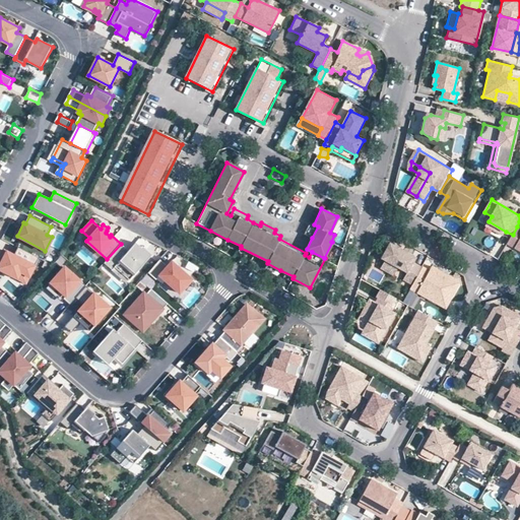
[(312,238),(318,226),(314,224),(306,220),(301,232),(312,238)]
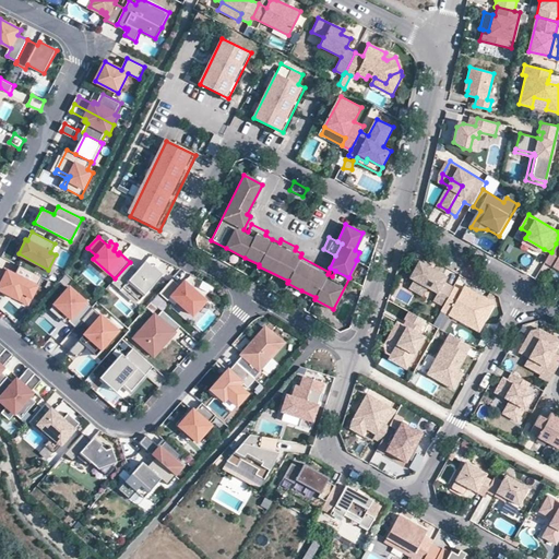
[(522,244),(540,254),(544,249),(525,238),(522,244)]
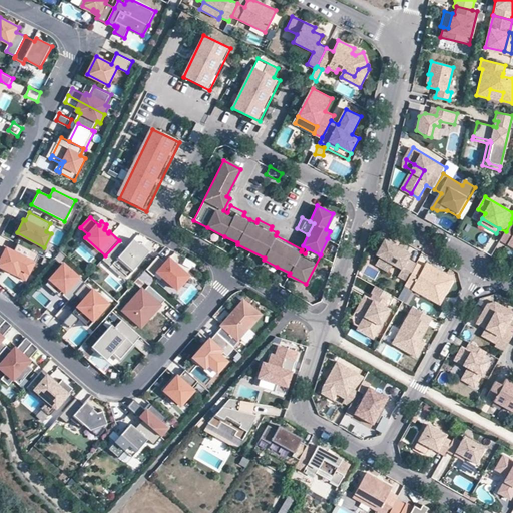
[(512,225),(510,223),(506,231),(501,240),(509,244),(512,239),(512,225)]
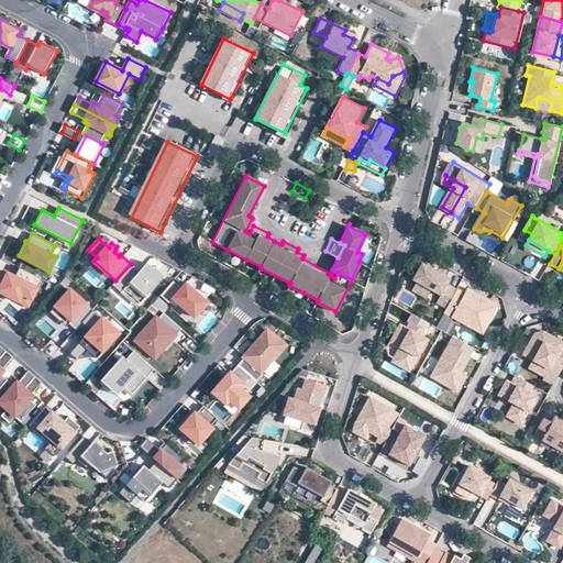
[(139,271),(131,264),(116,280),(112,284),(121,291),(124,288),(140,302),(164,275),(154,266),(152,267),(151,269),(148,267),(150,265),(146,262),(139,271)]
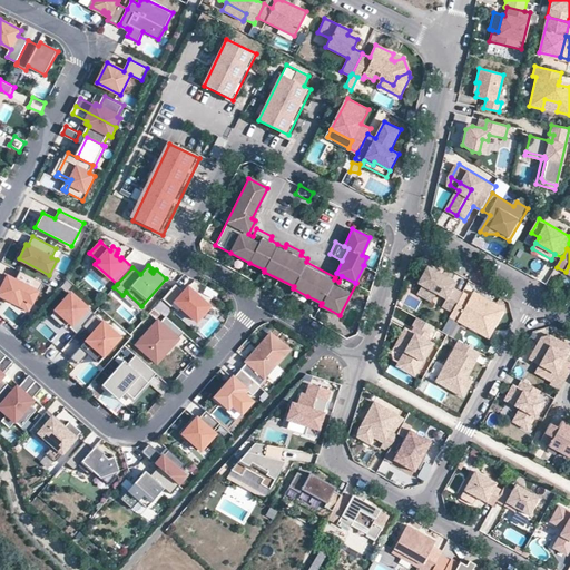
[(423,285),(438,293),(448,298),(443,306),(453,312),(464,292),(454,287),(458,282),(429,266),(419,283),(423,285)]
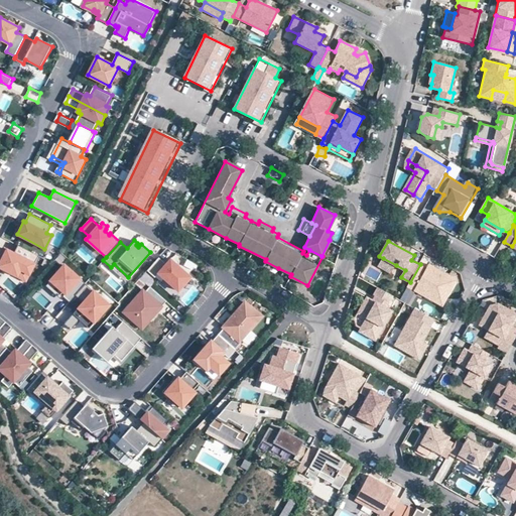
[(6,256),(3,255),(0,261),(0,267),(19,277),(22,270),(31,274),(40,256),(17,245),(13,253),(8,250),(6,256)]
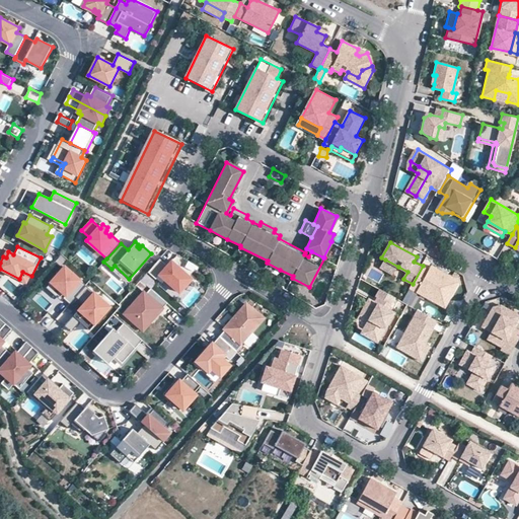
[(170,267),(162,260),(151,273),(159,280),(162,276),(182,293),(194,280),(174,263),(170,267)]
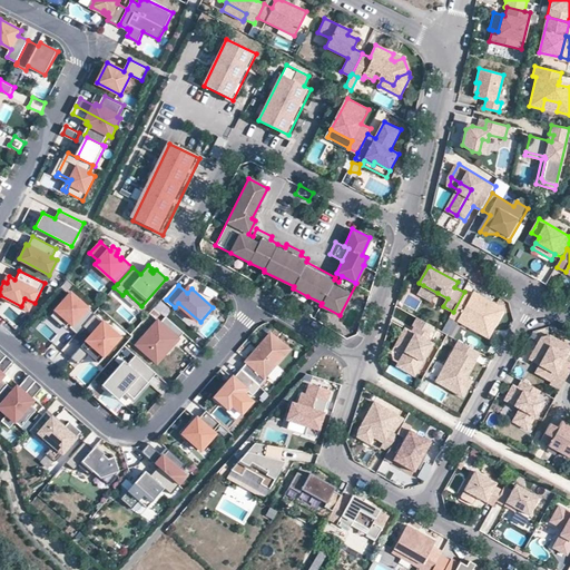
[(419,293),(433,301),(438,293),(423,285),(419,293)]
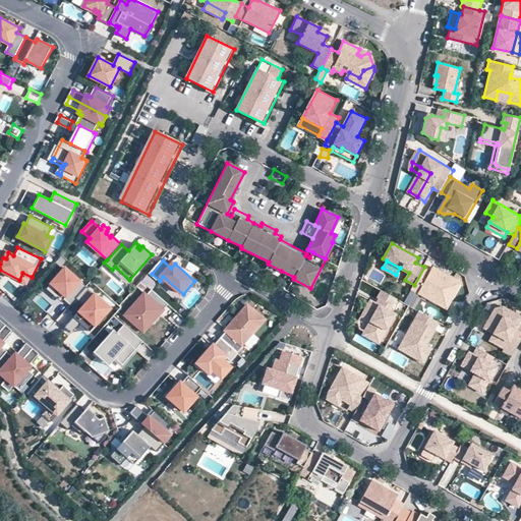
[(411,290),(431,301),(437,292),(452,301),(460,287),(458,280),(433,267),(431,271),(424,267),(414,285),(411,290)]
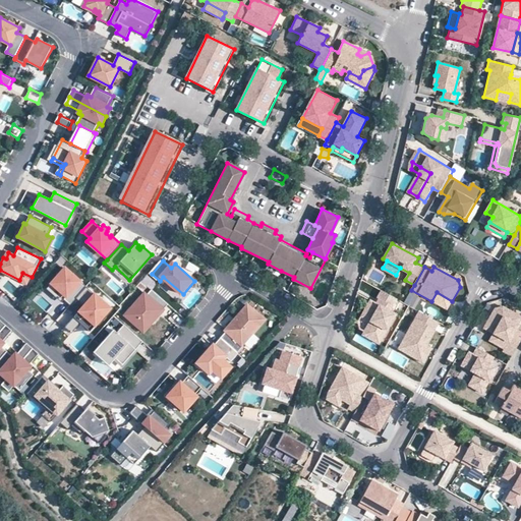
[(85,286),(64,268),(46,288),(57,298),(61,293),(65,296),(63,299),(70,304),(75,298),(85,286)]
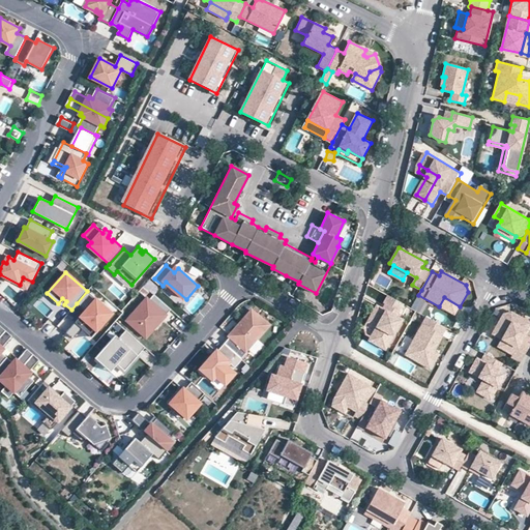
[(112,313),(87,291),(77,303),(85,311),(65,332),(72,339),(82,328),(91,336),(112,313)]
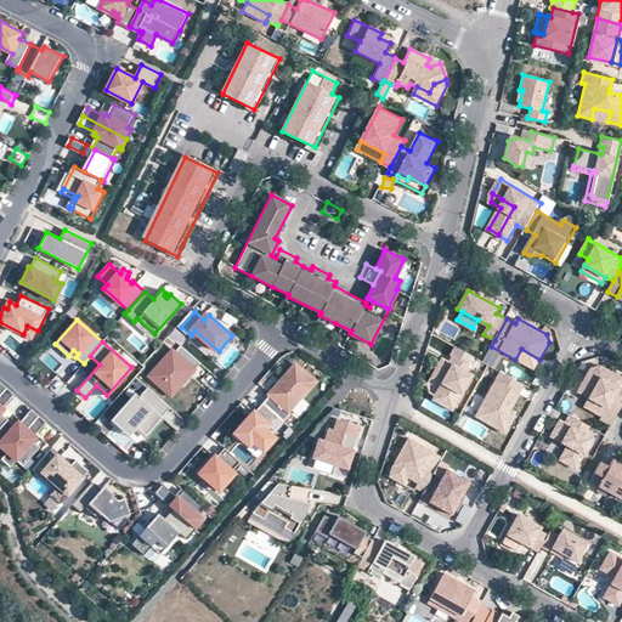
[(173,350),(148,375),(171,396),(186,380),(182,377),(191,367),(194,369),(201,362),(181,345),(175,351),(173,350)]
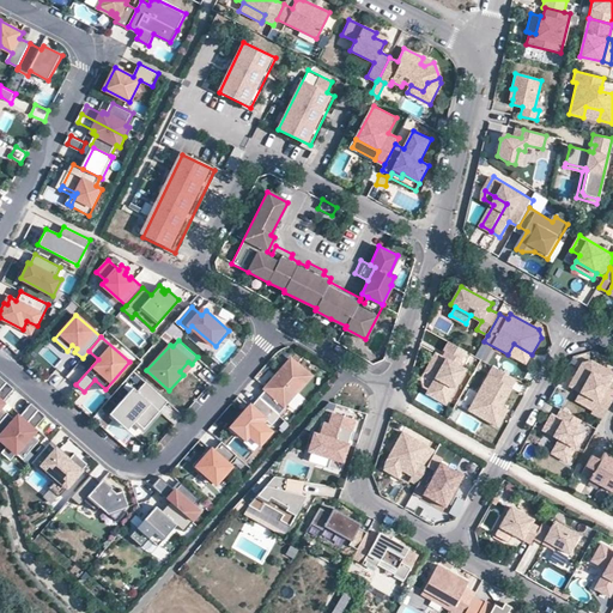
[(460,365),(468,352),(450,341),(444,350),(450,353),(453,354),(451,358),(447,358),(437,352),(428,368),(438,374),(436,378),(441,381),(435,393),(449,401),(467,369),(460,365)]
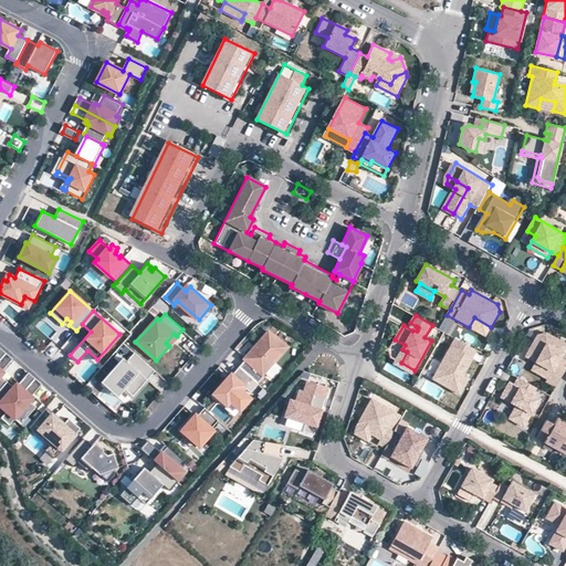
[(444,317),(440,331),(450,333),(454,320),(444,317)]
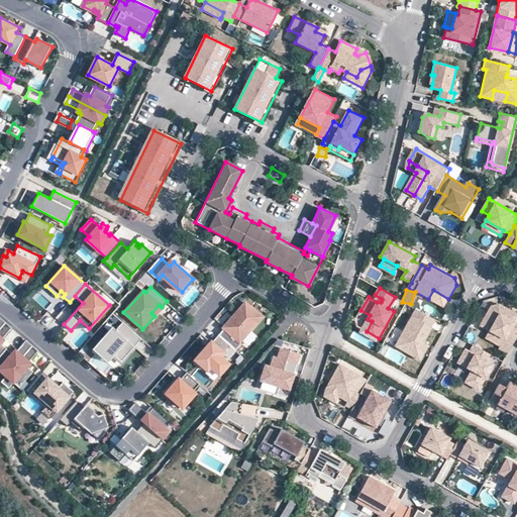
[(428,299),(443,307),(448,299),(433,290),(428,299)]
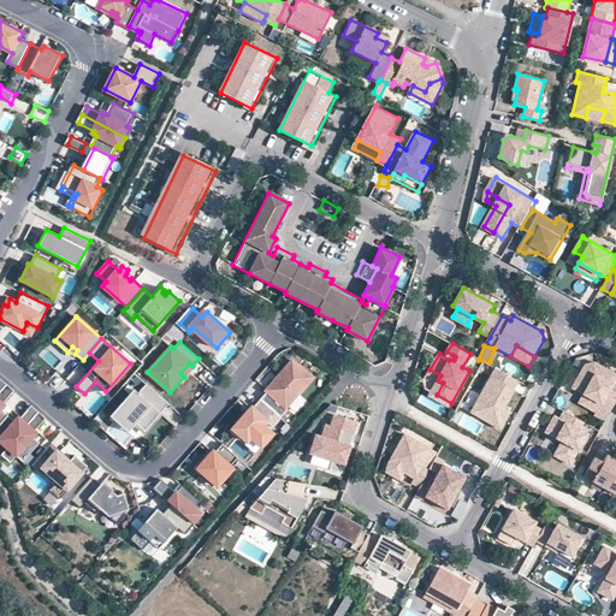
[(615,391),(610,389),(614,384),(610,381),(615,373),(596,362),(591,363),(586,365),(573,388),(585,395),(602,404),(597,412),(596,415),(606,421),(615,402),(615,391)]
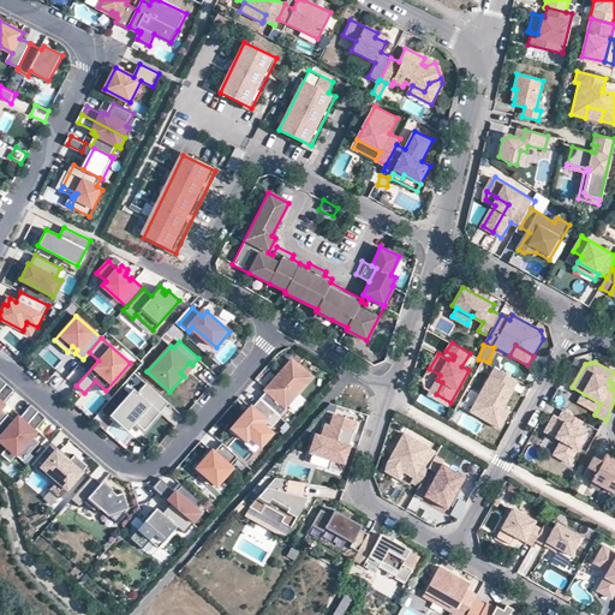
[(180,372),(184,376),(192,365),(189,363),(180,372)]
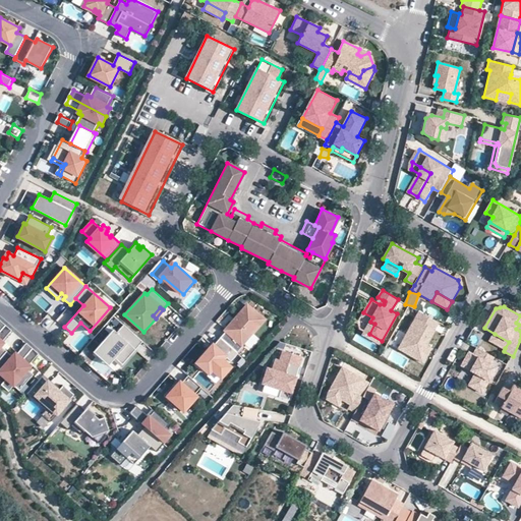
[(247,307),(221,337),(238,353),(244,345),(242,344),(263,321),(247,307)]
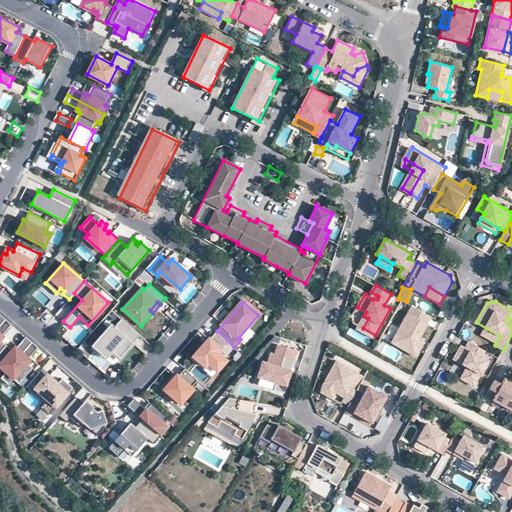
[(413,306),(392,342),(412,354),(420,338),(432,317),(413,306)]
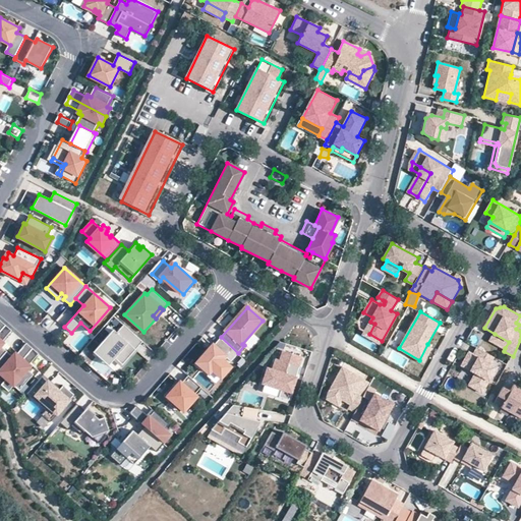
[(365,331),(370,322),(372,317),(363,312),(358,322),(360,329),(365,331)]
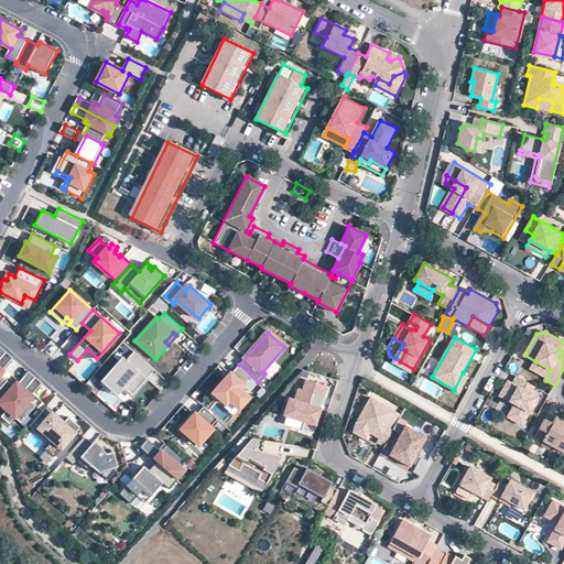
[(54,360),(63,350),(52,340),(43,350),(54,360)]
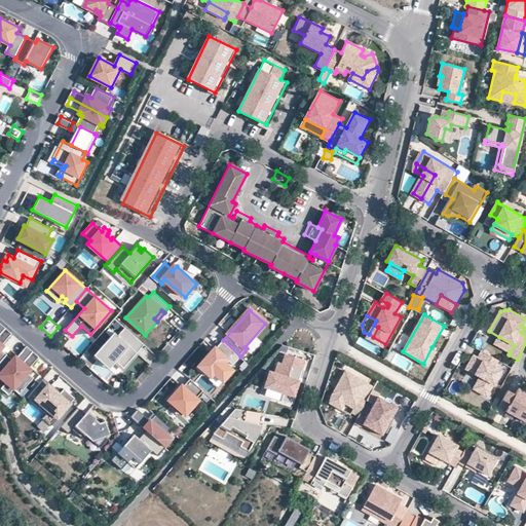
[(373,337),(378,327),(374,325),(369,334),(367,338),(383,347),(385,344),(373,337)]
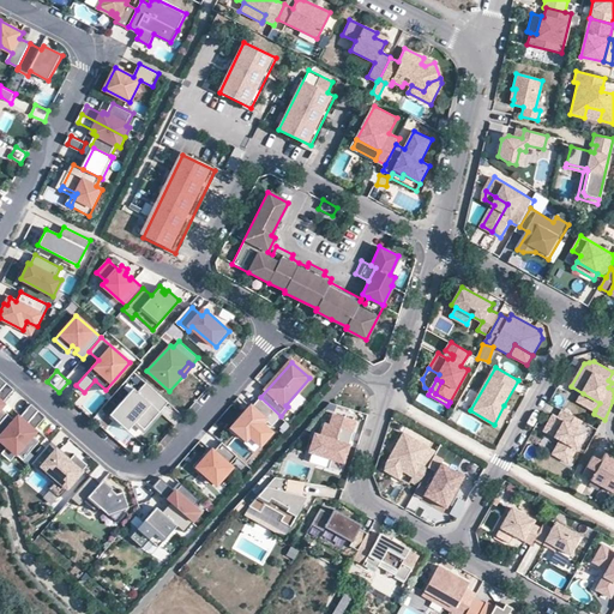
[(137,391),(133,387),(109,415),(127,431),(136,422),(144,429),(168,402),(145,381),(137,391)]
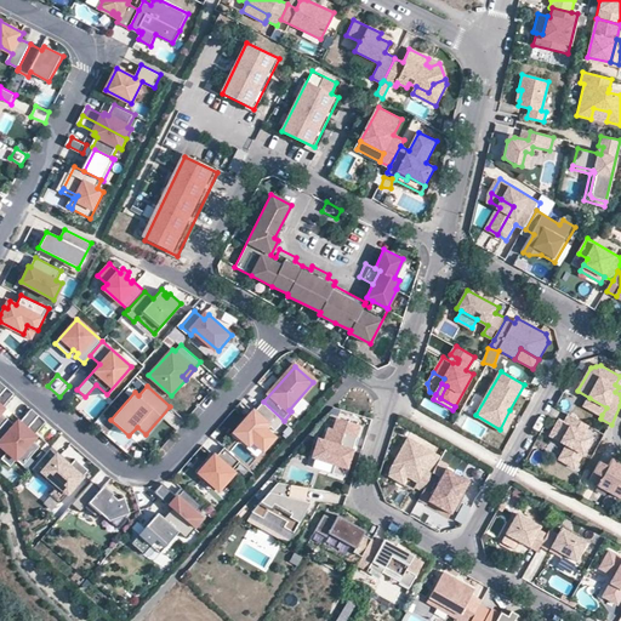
[(13,393),(6,387),(0,393),(0,426),(7,417),(1,411),(4,408),(3,406),(13,393)]
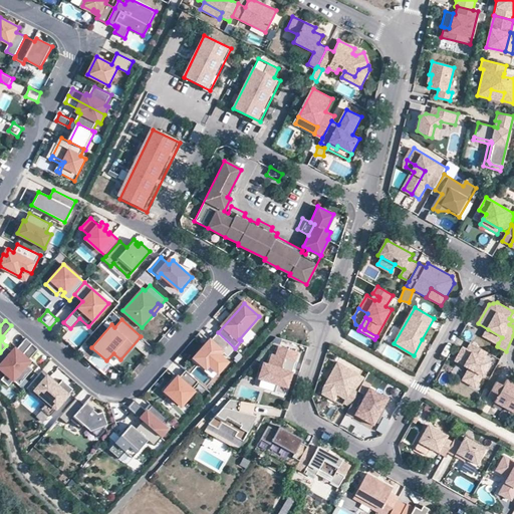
[(502,337),(488,329),(484,335),(498,343),(502,337)]
